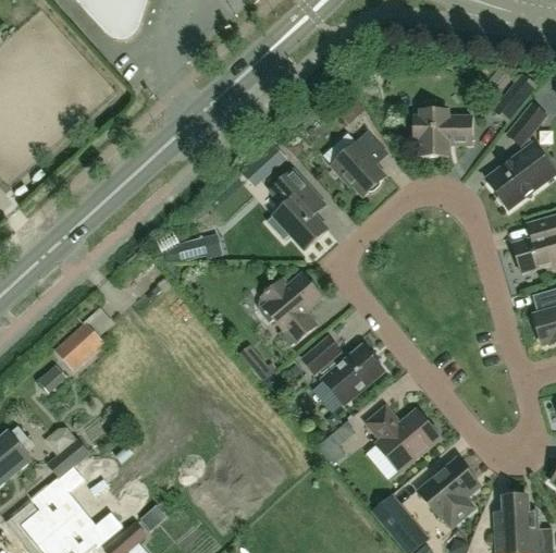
[(81,0),(109,32),(115,36),(124,36),(131,33),(135,25),(144,0),(81,0)]
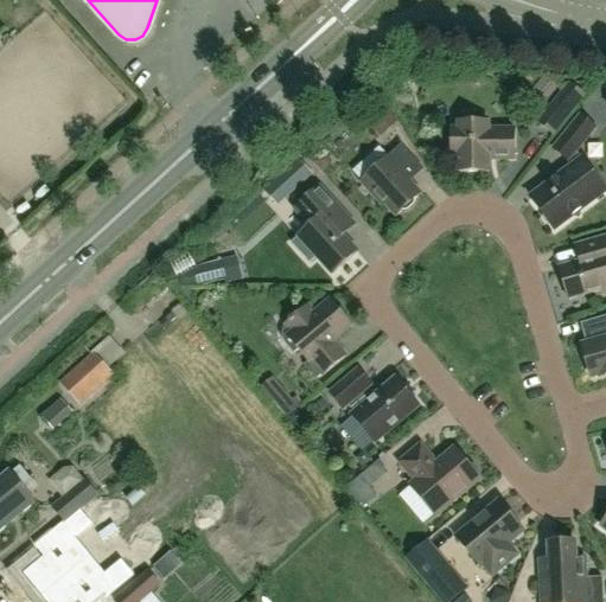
[(553,133),(585,93),(568,78),(536,120),(553,133)]
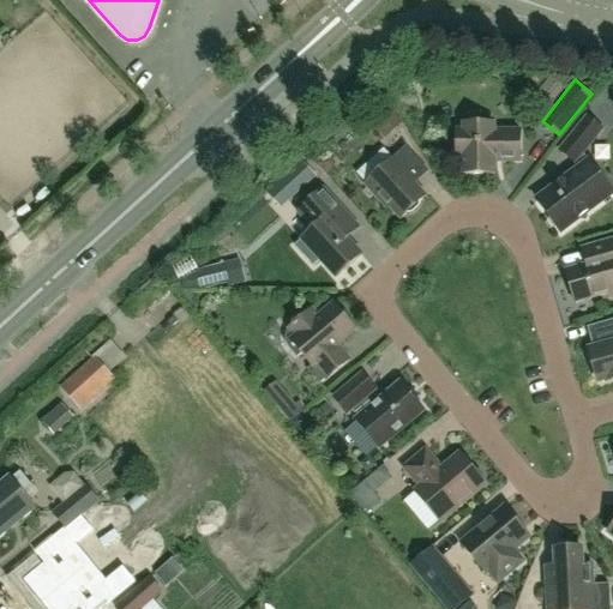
[(402,119),(385,101),(383,103),(378,97),(365,108),(371,114),(367,116),(383,136),(402,119)]
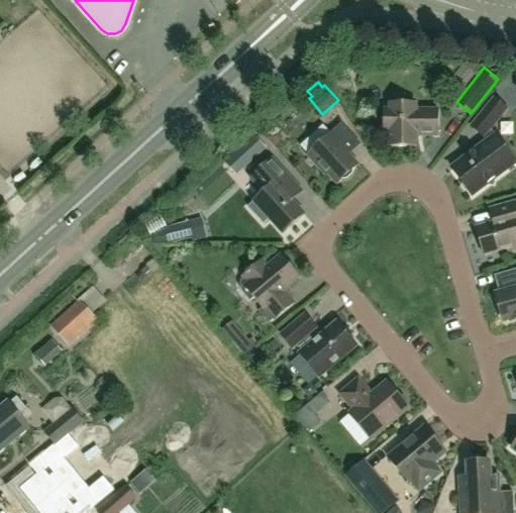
[(482,134),(485,138),(450,165),(471,193),(515,160),(494,131),(494,132),(490,127),(508,105),(494,93),(469,124),(482,134)]
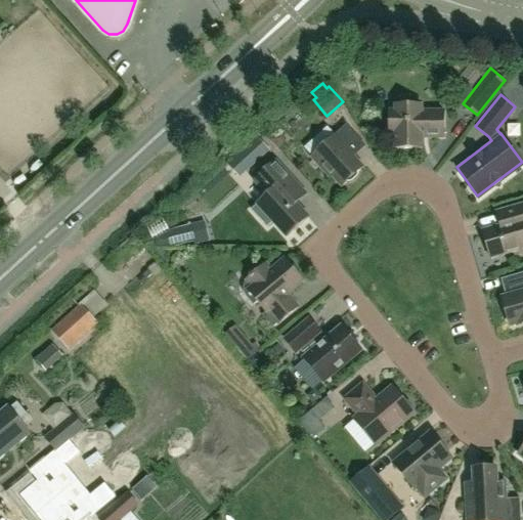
[(421,102),(394,102),(394,107),(389,107),(389,131),(394,131),(394,145),(421,145),(421,135),(443,135),(443,107),(421,107),(421,102)]
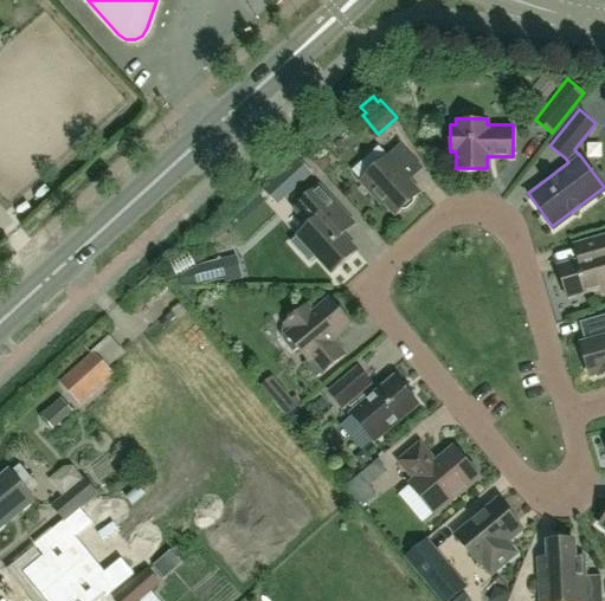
[(311,157),(321,169),(328,163),(328,155),(321,148),(311,157)]
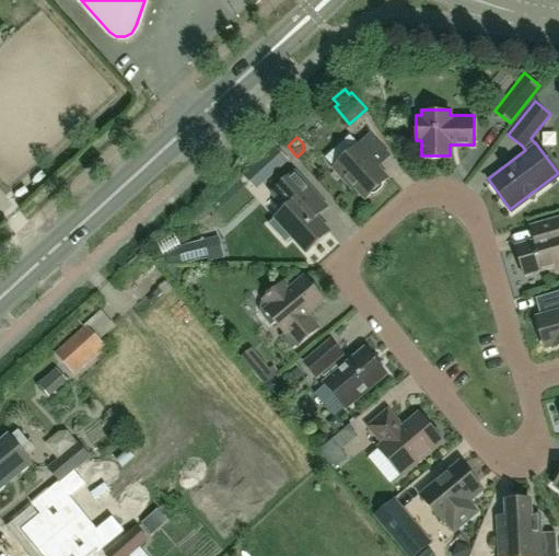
[(377,162),(359,141),(332,166),(350,187),(353,184),(364,196),(386,175),(375,163),(377,162)]
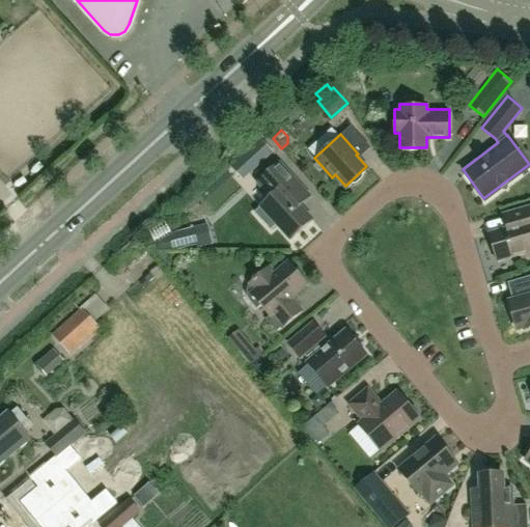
[(244,148),(256,163),(271,149),(258,135),(244,148)]
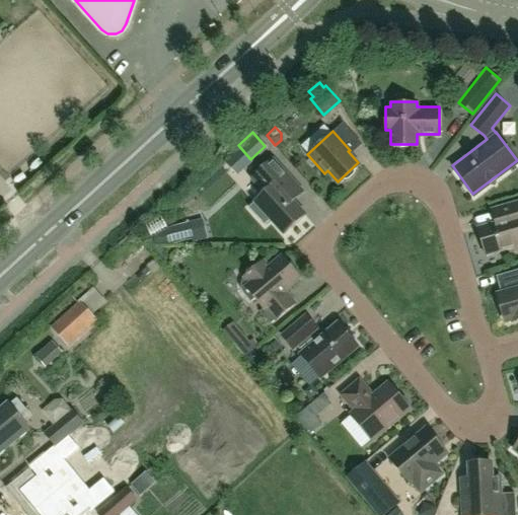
[(272,156),(250,176),(264,191),(253,200),(283,231),(304,212),(292,199),(302,190),(272,156)]
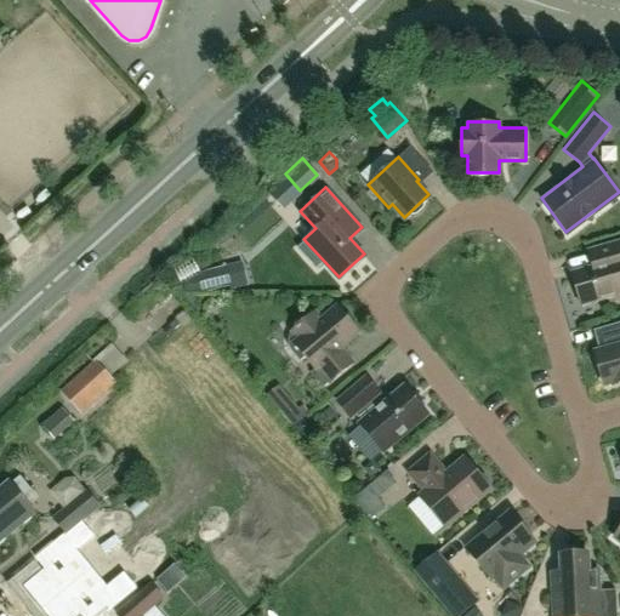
[(592,263),(570,269),(580,303),(619,291),(619,237),(601,244),(606,260),(592,263)]
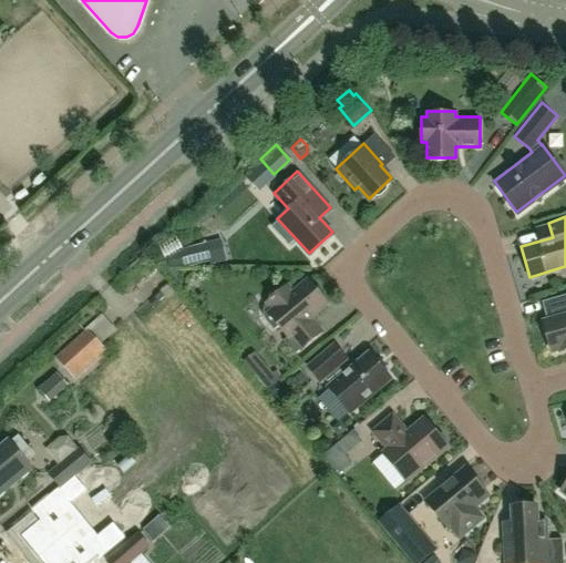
[(182,246),(176,248),(161,263),(186,262),(186,263),(206,258),(201,239),(182,244),(182,246)]
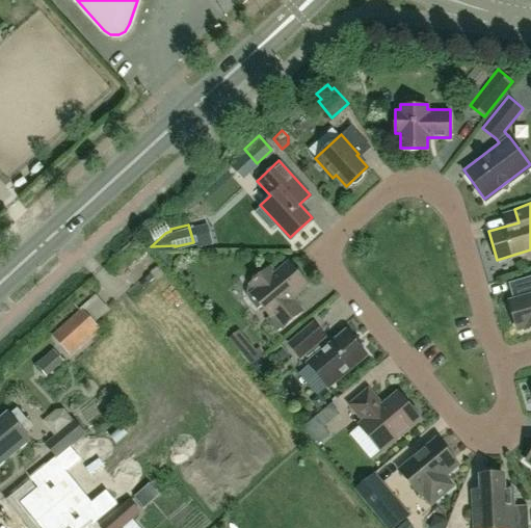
[(288,260),(274,271),(269,265),(253,280),(249,283),(246,287),(246,290),(246,294),(249,298),(257,307),(261,304),(269,314),(265,317),(275,330),(282,325),(301,309),(293,299),(294,293),(307,283),(288,260)]
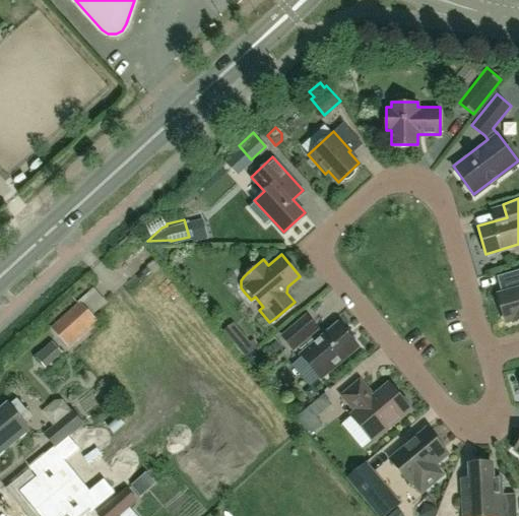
[(518,267),(496,274),(501,292),(497,293),(505,320),(511,318),(512,320),(518,318),(518,267)]
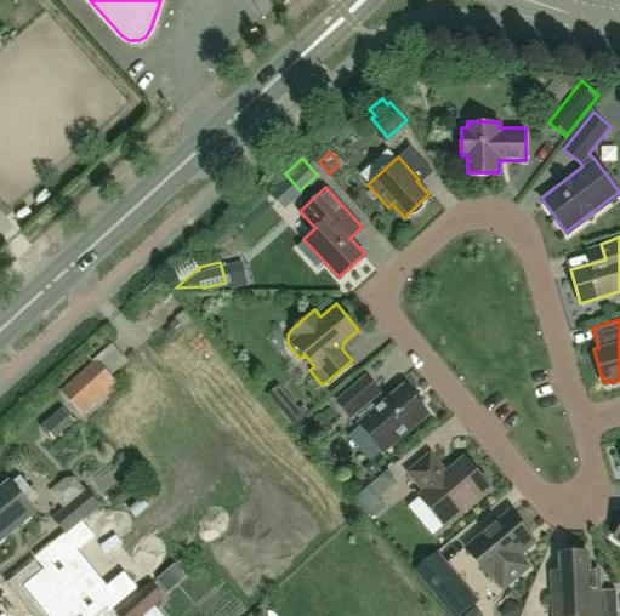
[(60,389),(80,412),(114,382),(94,359),(60,389)]
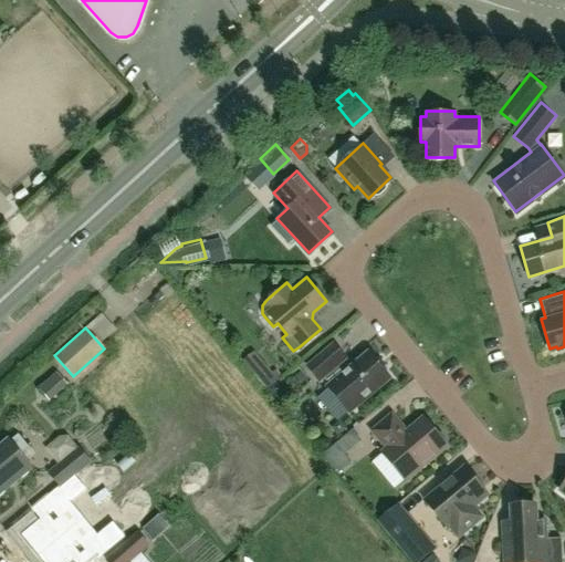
[(348,366),(342,358),(345,356),(333,342),(306,364),(318,378),(323,375),(330,383),(327,384),(348,409),(389,375),(368,351),(348,366)]
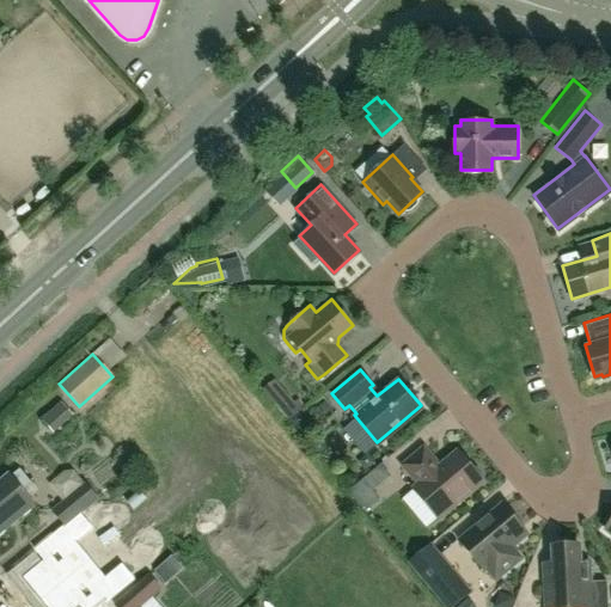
[(298,408),(304,403),(297,396),(293,399),(286,391),(273,402),(287,418),(288,417),(298,408)]
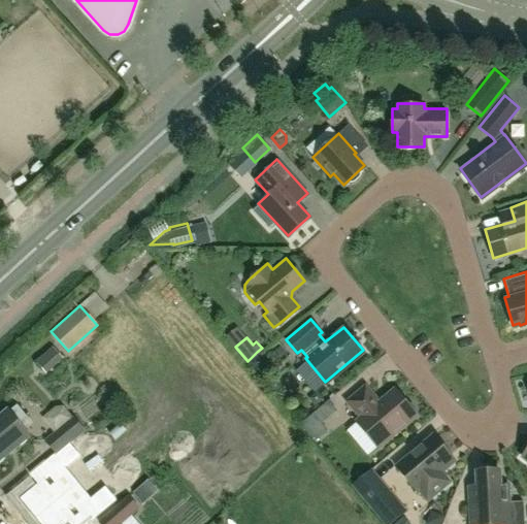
[(50,351),(34,364),(42,373),(58,360),(50,351)]
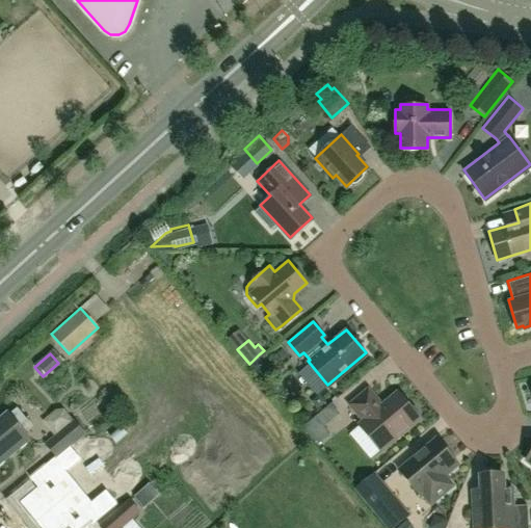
[(267,364),(259,354),(250,363),(258,372),(267,364)]
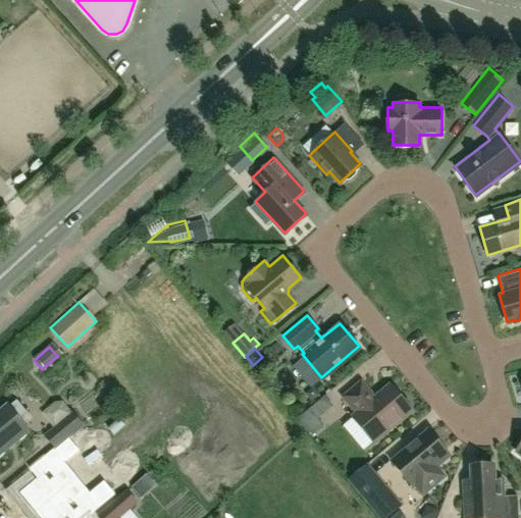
[(356,411),(351,415),(372,441),(411,408),(389,382),(374,396),(361,380),(343,395),(356,411)]
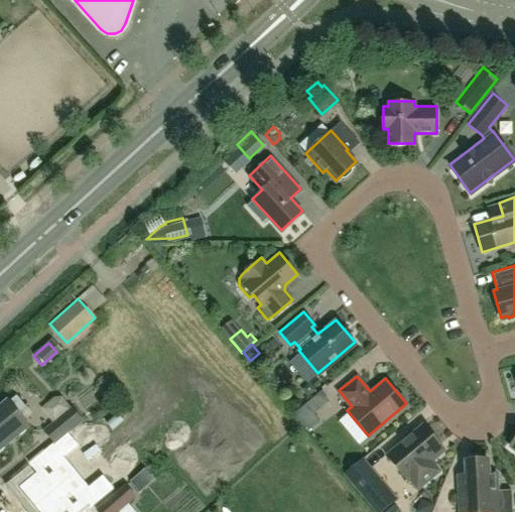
[(307,380),(306,381),(300,386),(306,393),(313,387),(307,380)]
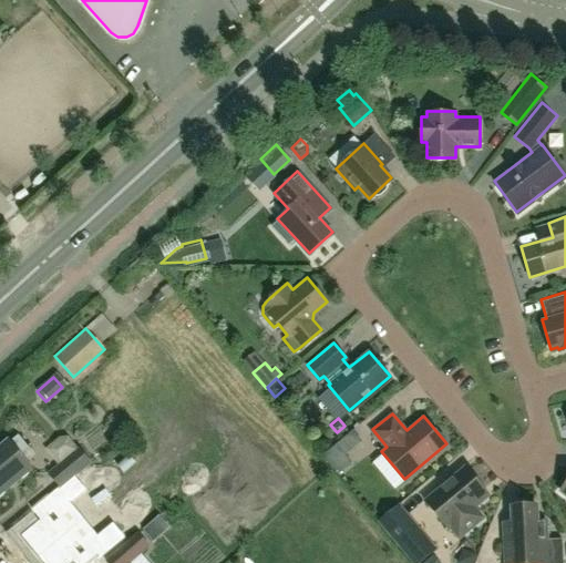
[(18,432),(8,440),(8,439),(0,444),(0,489),(29,466),(24,460),(34,452),(18,432)]
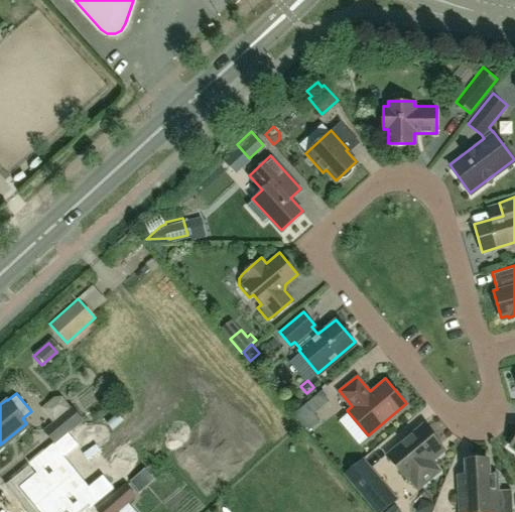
[(318,418),(304,401),(293,411),(307,427),(318,418)]
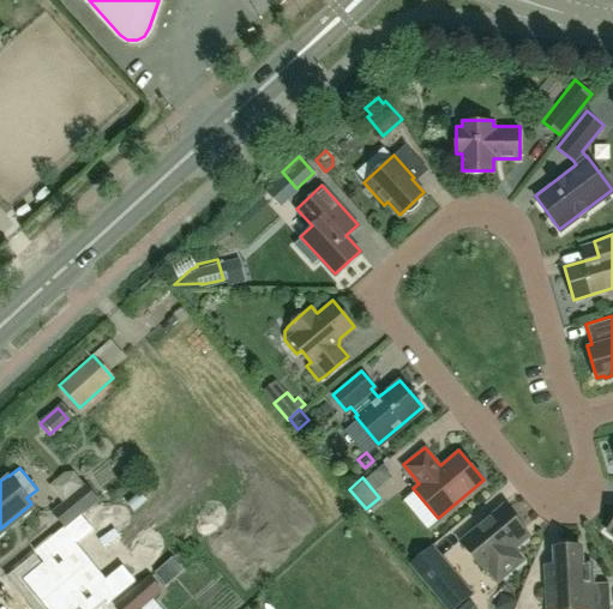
[(90,507),(100,499),(84,481),(50,510),(64,525),(65,528),(80,514),(90,507)]
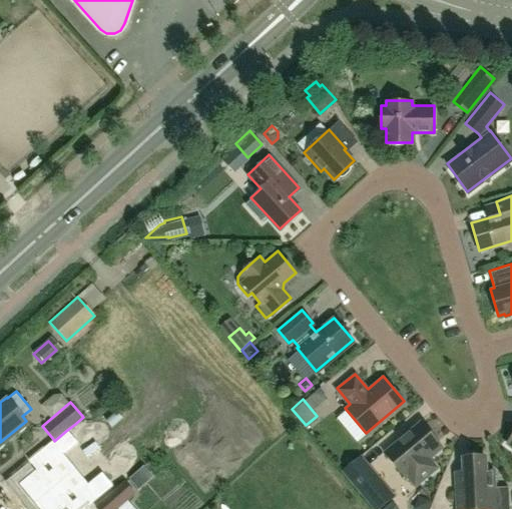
[(83,417),(75,424),(83,434),(94,425),(86,415),(83,417)]
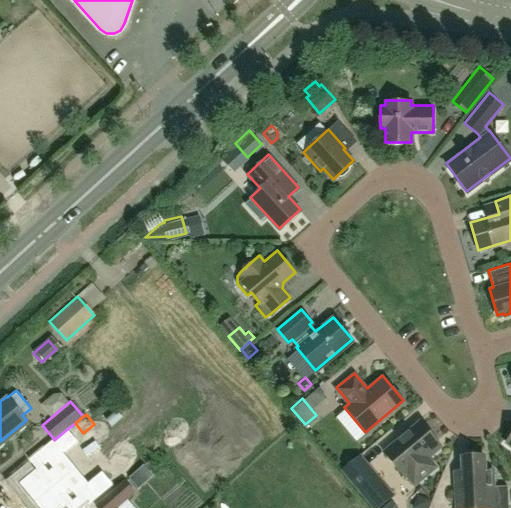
[(412,484),(435,465),(427,456),(440,444),(420,420),(383,451),(404,475),(412,484)]
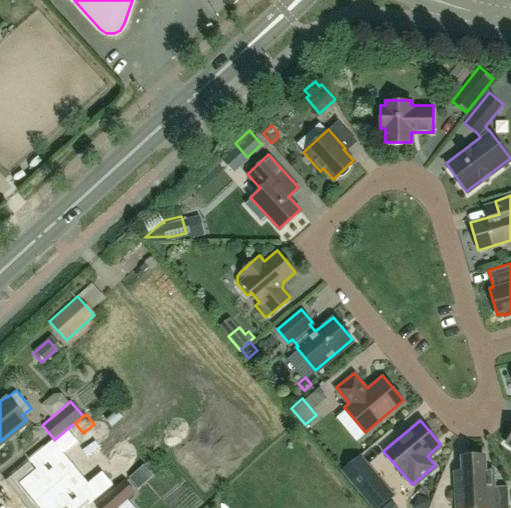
[(34,470),(18,484),(34,503),(76,468),(63,453),(77,441),(67,429),(54,440),(53,438),(27,461),(34,470)]
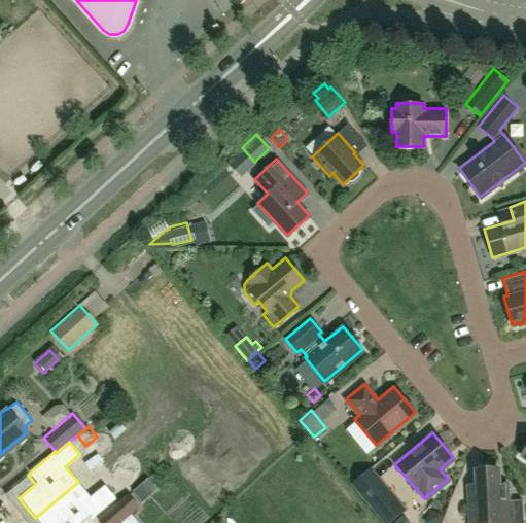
[(391,491),(371,465),(350,482),(372,508),(391,491)]
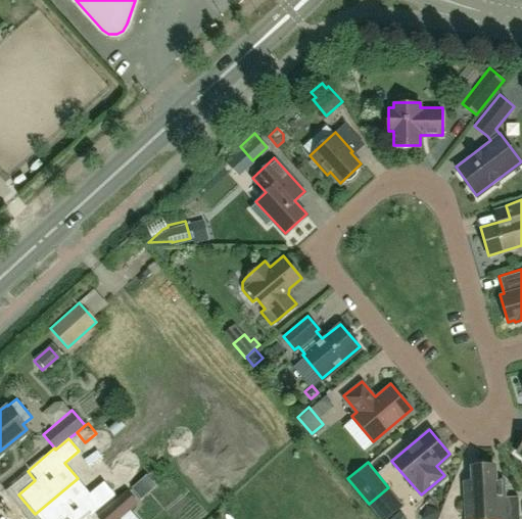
[(472,480),(464,481),(466,518),(495,518),(503,518),(519,518),(518,494),(504,496),(503,479),(494,479),(493,464),(471,465),(472,480)]
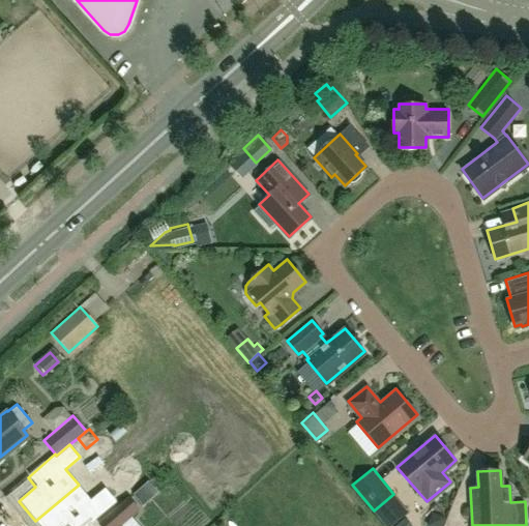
[(129,477),(118,487),(126,497),(128,495),(138,488),(129,477)]
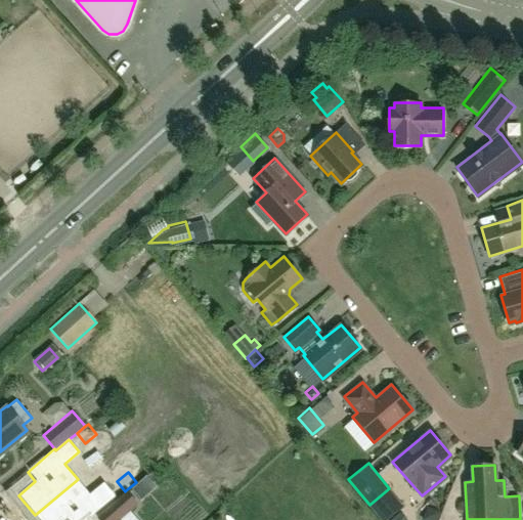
[(78,479),(35,515),(38,519),(84,519),(115,494),(103,481),(89,492),(78,479)]
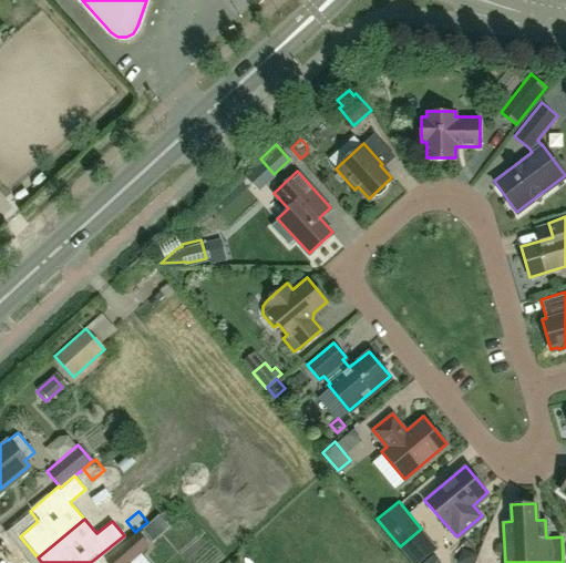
[(135,532),(105,559),(109,562),(127,562),(130,561),(132,562),(151,562),(141,551),(150,543),(137,530),(135,532)]
